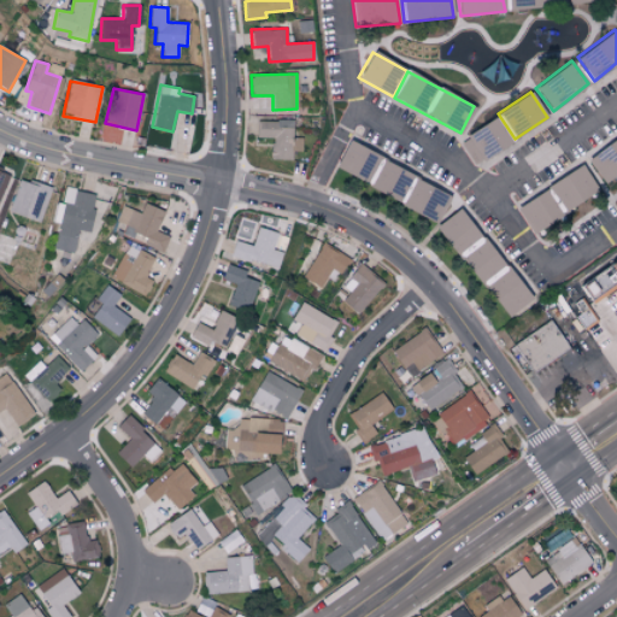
[(510,146),(498,118),(463,134),(471,153),(472,153),(476,160),(510,146)]
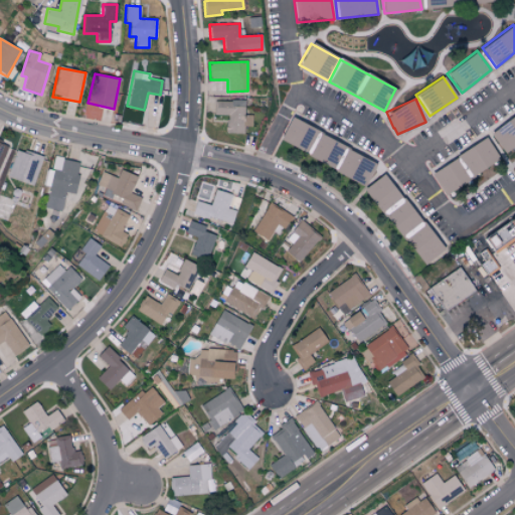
[(213,101),(213,115),(226,115),(225,132),(243,133),(243,126),(250,127),(251,115),(244,115),(244,101),(213,101)]
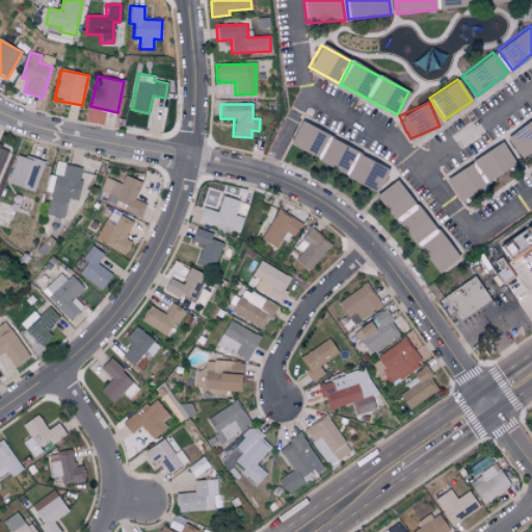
[(521,158),(531,149),(531,116),(505,138),(521,158)]
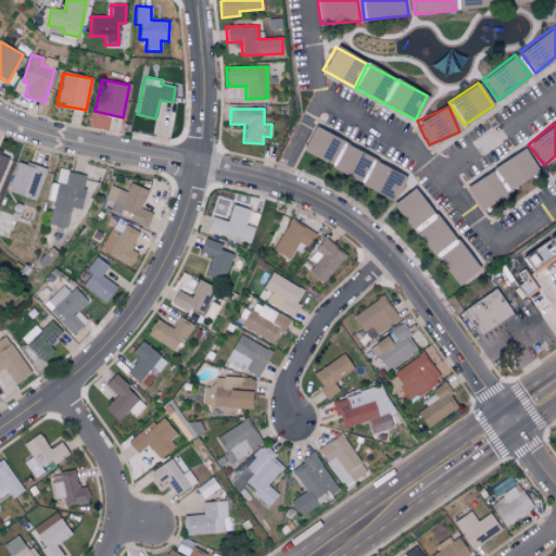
[(301,151),(329,165),(342,140),(314,126),(301,151)]
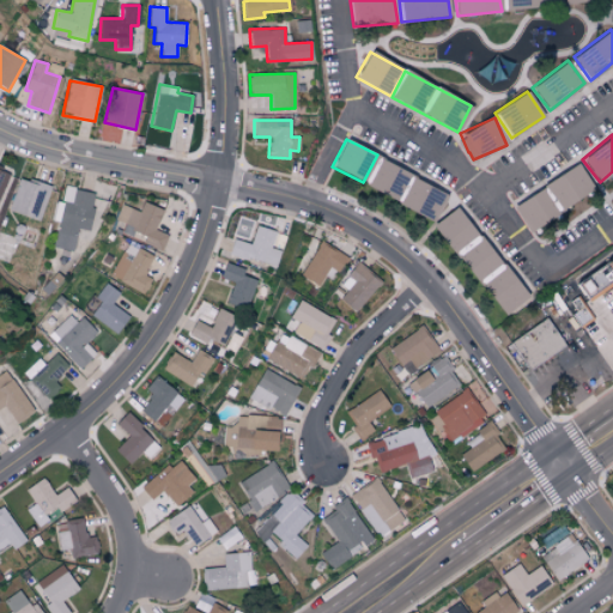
[(410,174),(380,159),(366,187),(396,201),(410,174)]
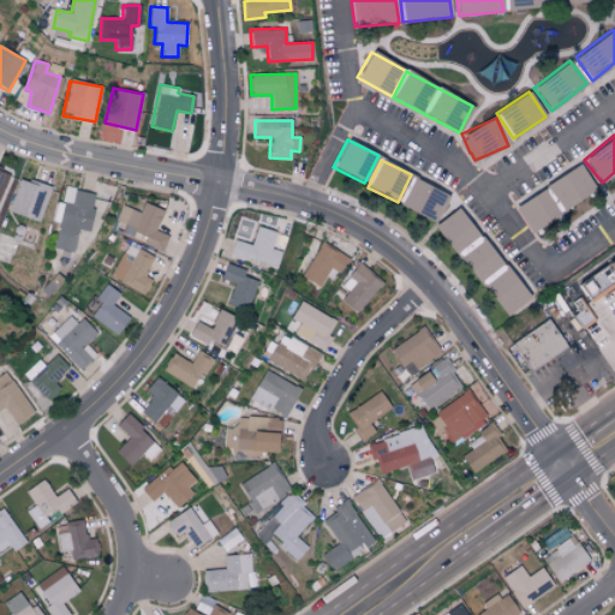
[(596,191),(579,165),(513,207),(529,232),(596,191)]
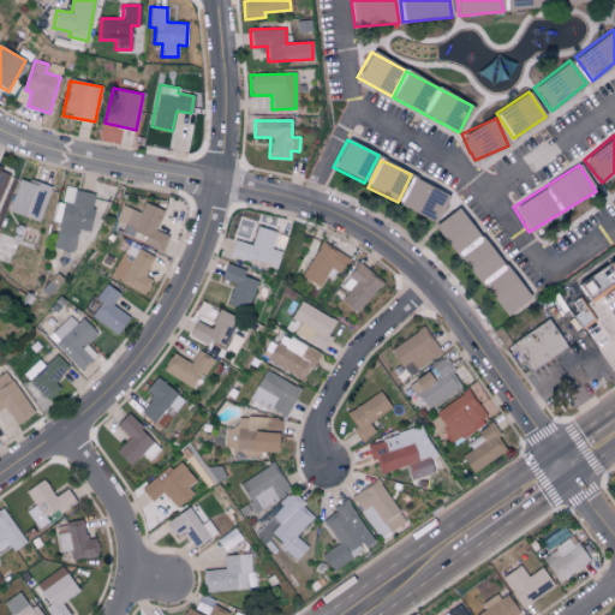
[(0,197),(11,174),(0,168),(0,197)]
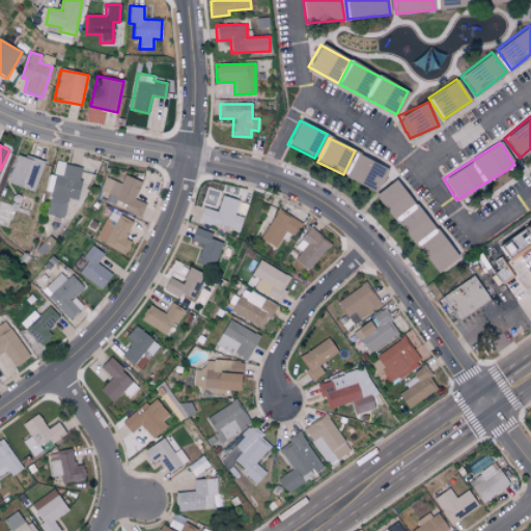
[(6,182),(34,191),(44,163),(17,152),(6,182)]
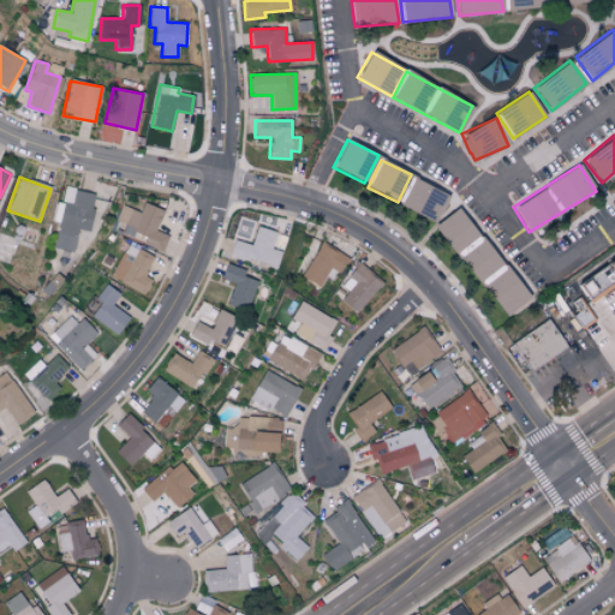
[(399,207),(435,222),(447,193),(411,179),(399,207)]
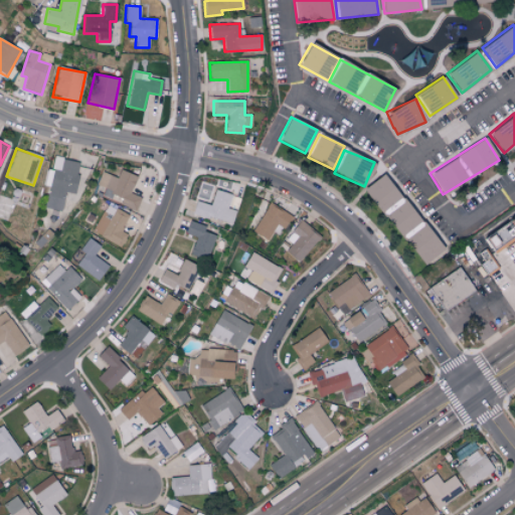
[(136,210),(141,197),(131,193),(137,176),(120,169),(117,177),(102,171),(97,186),(123,196),(120,204),(136,210)]
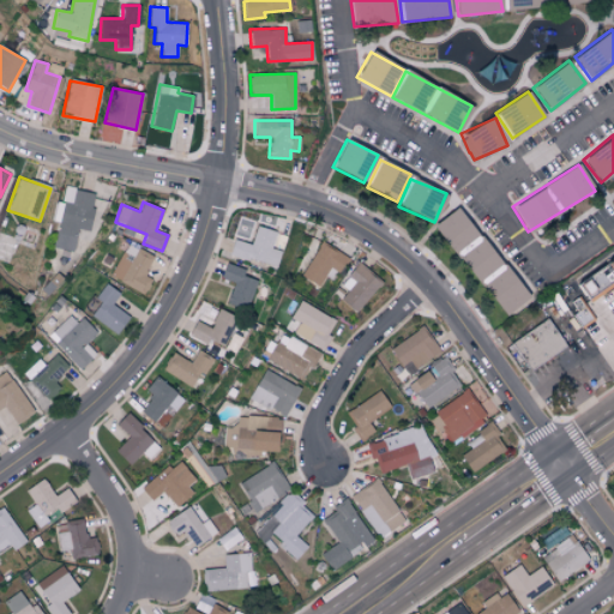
[(276,230),(256,226),(251,244),(233,239),(229,256),(277,268),(281,251),(271,248),(276,230)]
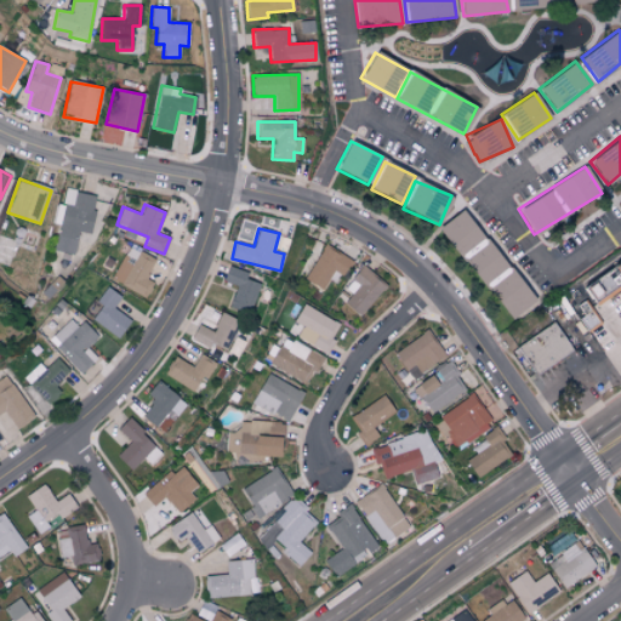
[(463,261),(511,319),(534,301),(488,241),(463,261)]
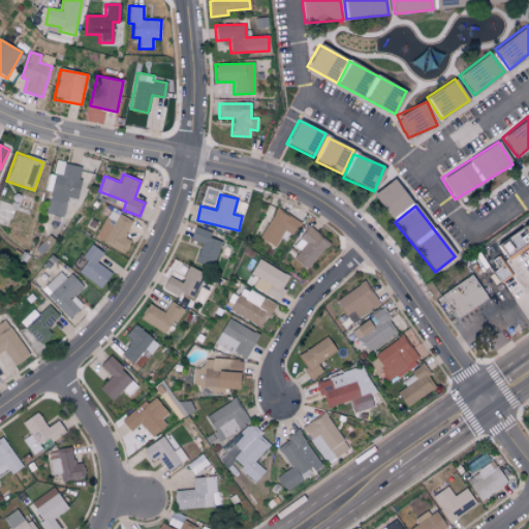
[(274,247),(279,238),(286,242),(299,221),(277,208),(258,238),(274,247)]
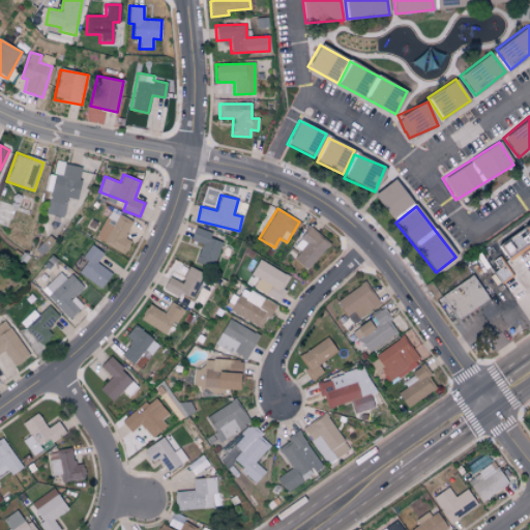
[(125,253),(130,240),(125,238),(133,219),(107,210),(95,242),(125,253)]
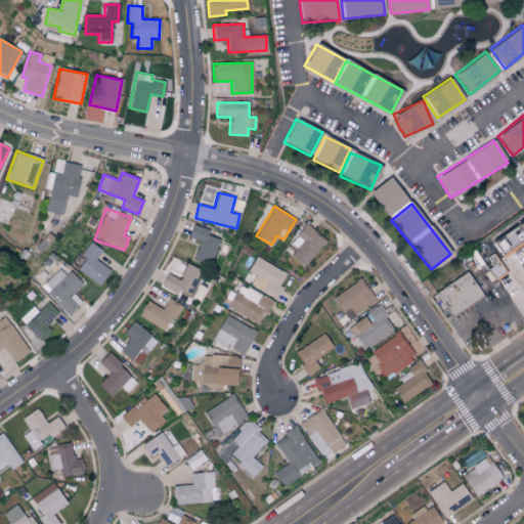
[(523,245),(523,244),(503,258),(492,243),(523,220),(523,245)]
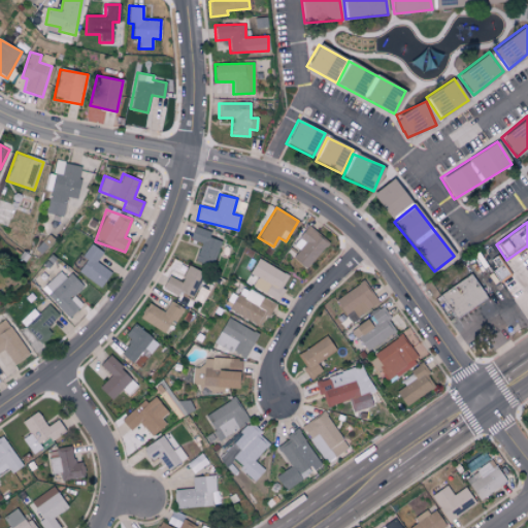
[(212,266),(220,240),(207,237),(209,230),(193,226),(190,239),(200,242),(195,261),(212,266)]
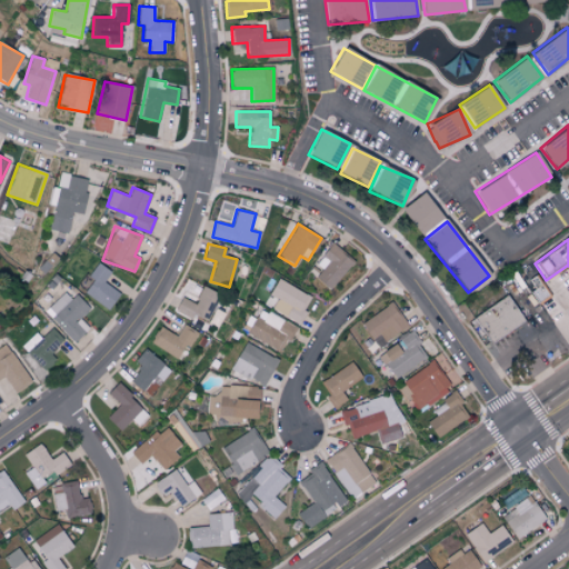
[(316,265),(321,269),(315,279),(331,290),(353,260),(331,243),(316,265)]
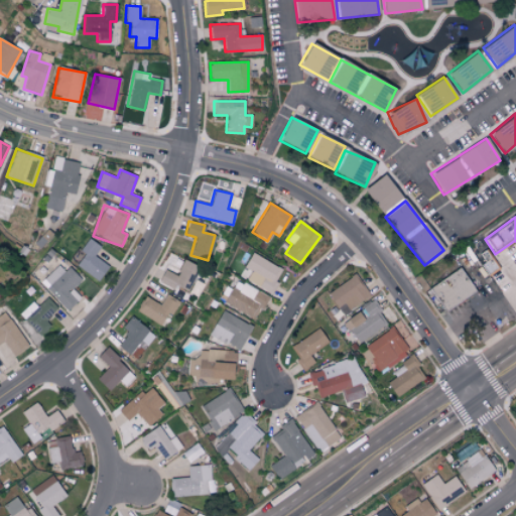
[(93,256),(100,246),(88,238),(80,251),(84,253),(76,266),(98,281),(108,266),(93,256)]
